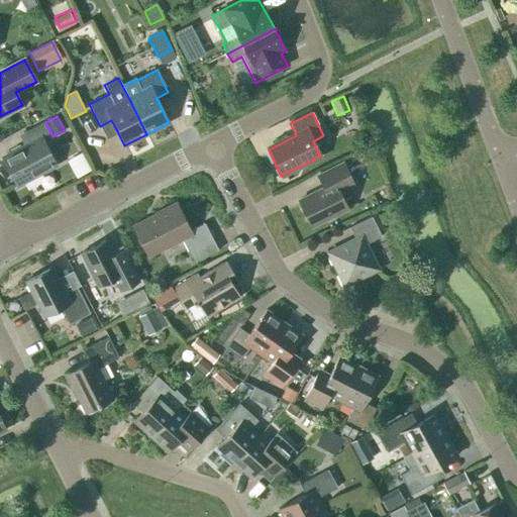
[(29,144),(4,158),(18,186),(55,167),(40,138),(50,133),(47,126),(45,122),(23,133),(29,144)]
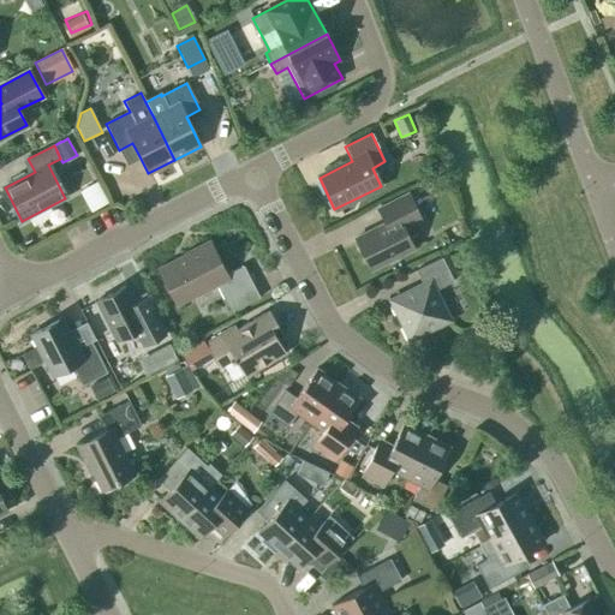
[(422,186),(428,198),(441,191),(435,179),(422,186)]
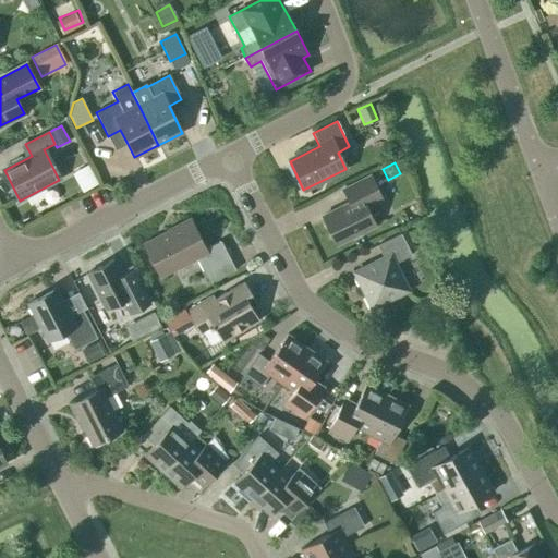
[(366,208),(381,201),(370,177),(342,191),(350,204),(323,217),(336,245),(375,226),(366,208)]
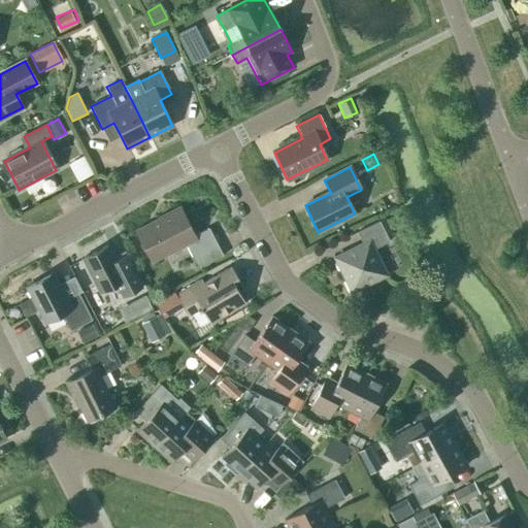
[(198,269),(223,256),(208,229),(194,236),(179,208),(159,219),(160,220),(136,232),(152,262),(186,244),(198,269)]
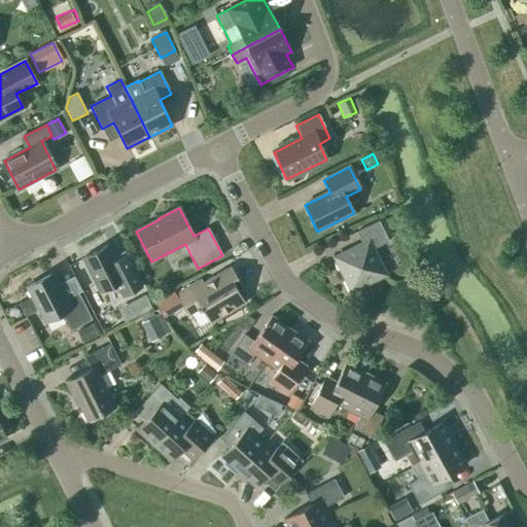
[(385,275),(373,250),(388,242),(378,221),(356,233),(362,245),(335,258),(351,291),(385,275)]
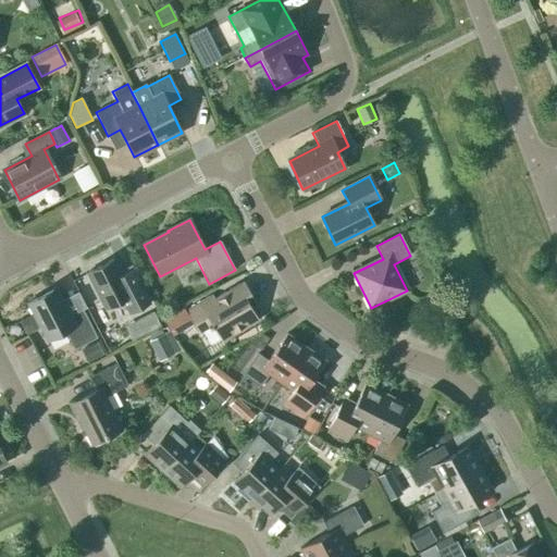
[(107,310),(124,301),(131,313),(149,305),(136,280),(125,285),(112,260),(87,273),(107,310)]
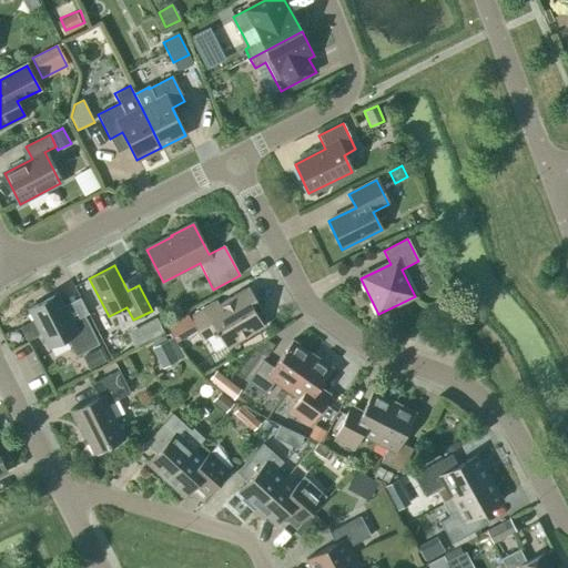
[(191,317),(203,337),(216,330),(226,347),(262,326),(253,312),(260,308),(247,290),(219,307),(215,303),(191,317)]
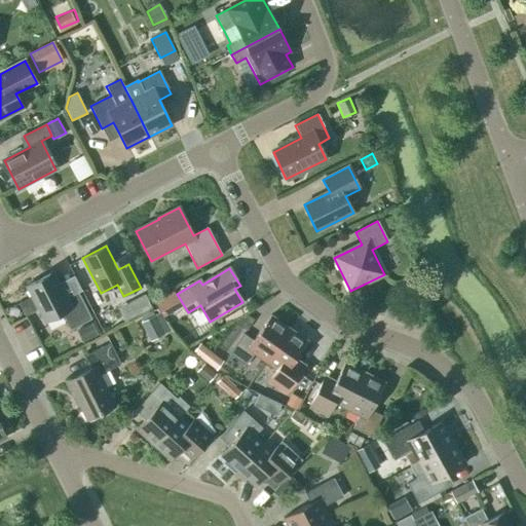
[(32,297),(19,304),(25,316),(38,310),(44,323),(62,313),(70,331),(91,320),(78,293),(66,299),(52,273),(26,287),(32,297)]
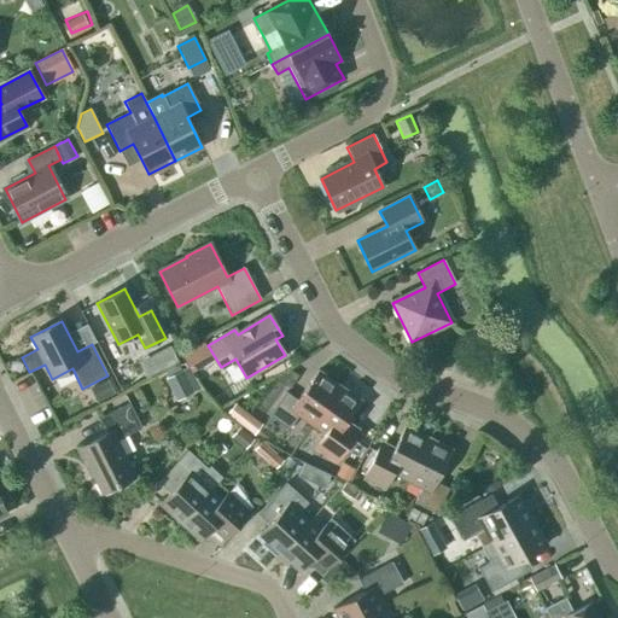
[(186,351),(180,355),(191,373),(214,360),(207,348),(205,345),(203,342),(198,344),(186,351)]
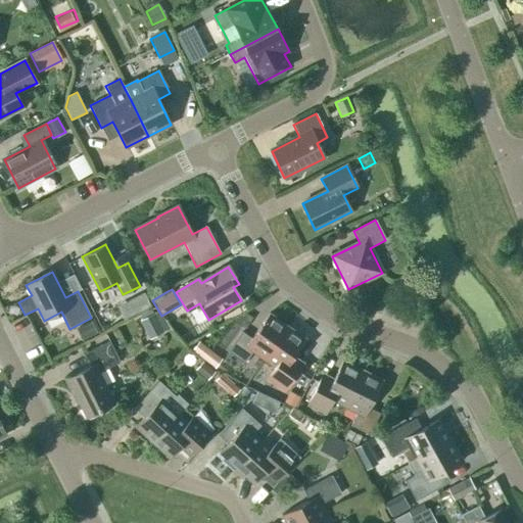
[(137,296),(131,299),(138,313),(150,306),(143,292),(140,294),(137,296)]
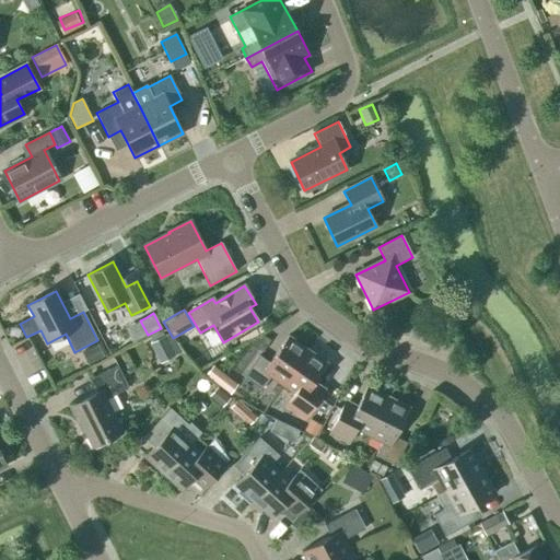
[(149,343),(159,362),(178,352),(168,333),(149,343)]
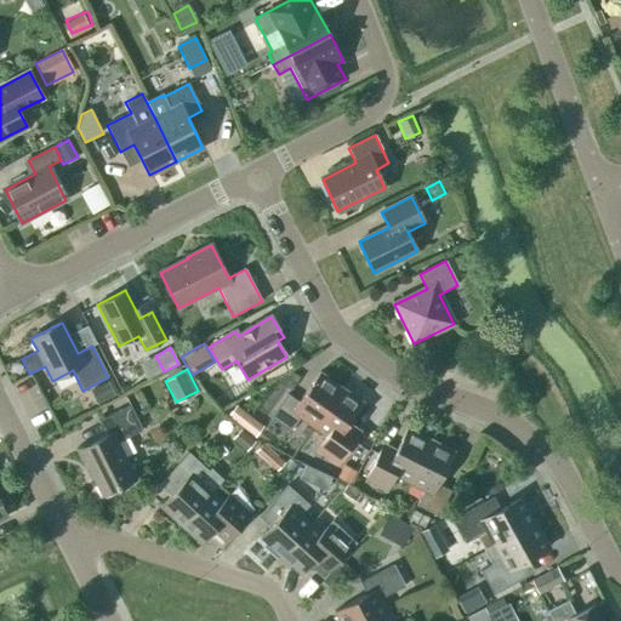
[(286,375),(275,381),(289,392),(300,377),(292,371),(290,374),(286,375)]
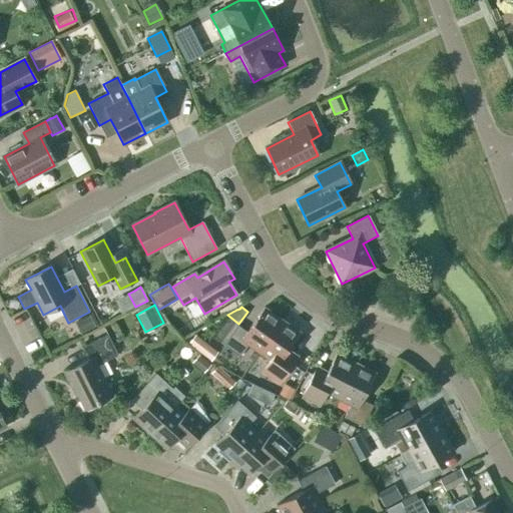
[(247,346),(259,354),(282,321),(265,308),(246,333),(236,326),(223,345),(239,357),(247,346)]
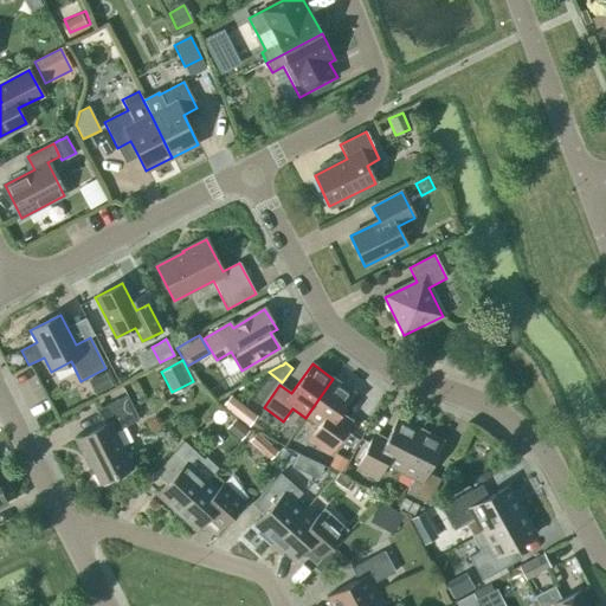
[(86,380),(94,395),(111,386),(104,372),(86,380)]
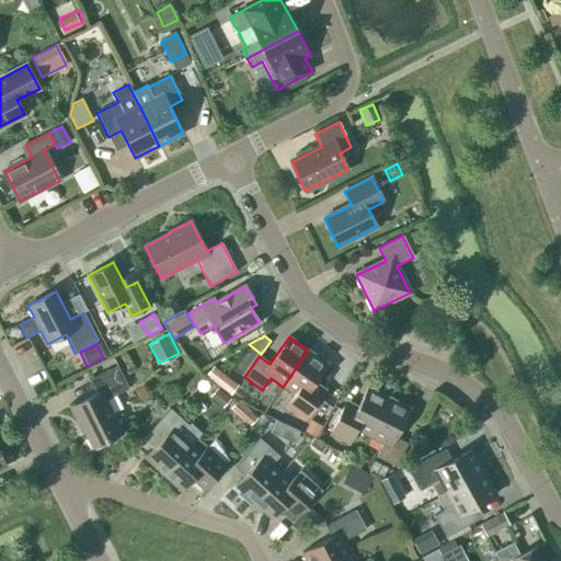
[(328,364),(308,351),(283,387),(295,395),(286,407),(305,420),(320,399),(309,391),(328,364)]
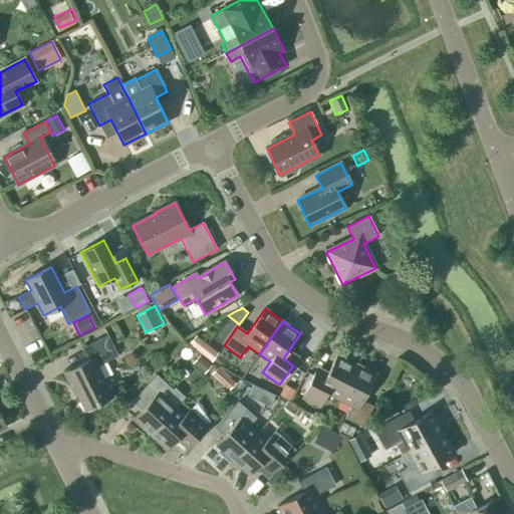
[(111,398),(96,366),(117,356),(107,335),(82,348),(88,360),(64,373),(71,387),(72,386),(85,411),(111,398)]
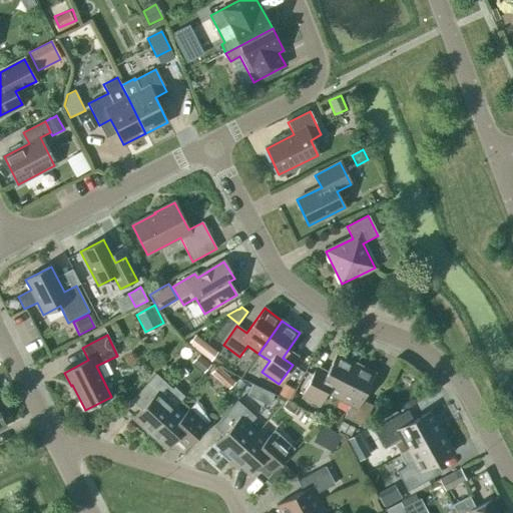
[(216,352),(203,342),(196,352),(209,361),(216,352)]
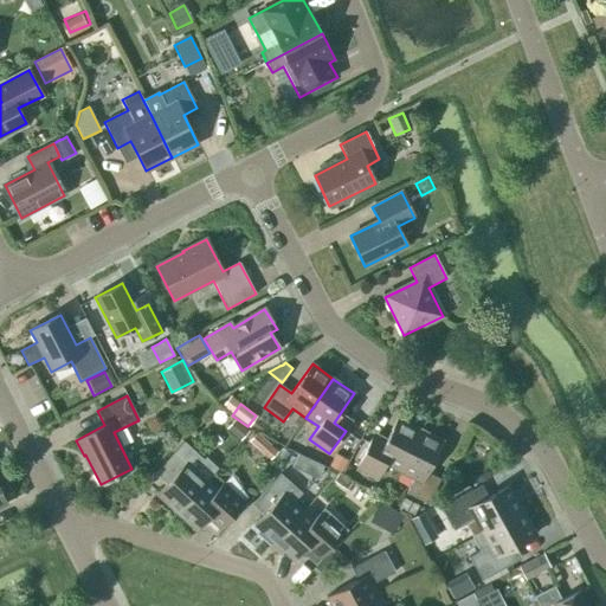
[(385,465),(399,472),(420,430),(397,418),(387,438),(374,432),(356,469),(378,479),(385,465)]
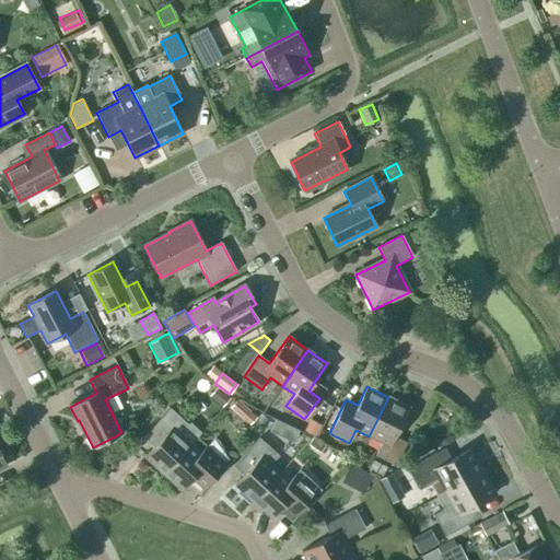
[(217,387),(209,396),(222,408),(230,398),(223,392),(221,389),(217,387)]
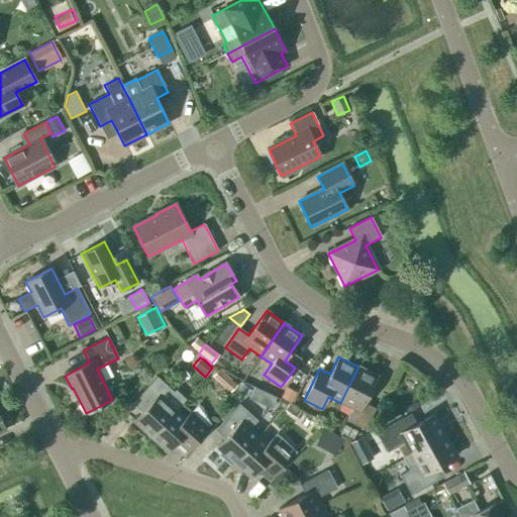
[(365,404),(378,377),(358,367),(340,403),(352,409),(346,421),(365,430),(376,409),(365,404)]
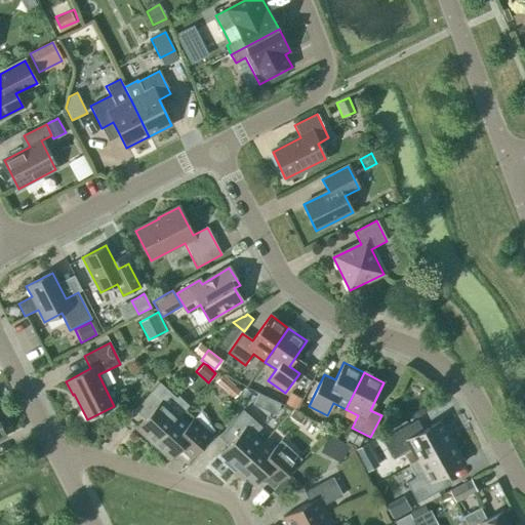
[(245,398),(239,392),(240,391),(221,374),(215,381),(233,398),(234,397),(241,402),(245,398)]
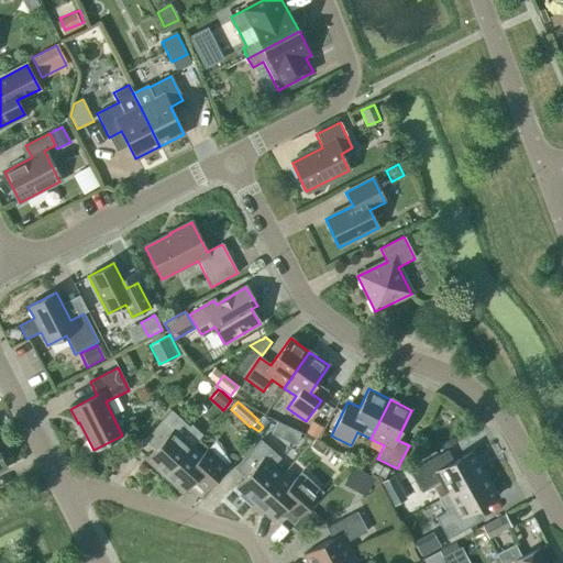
[(145,460),(164,476),(191,446),(190,445),(200,434),(190,424),(188,427),(170,411),(144,441),(154,450),(145,460)]
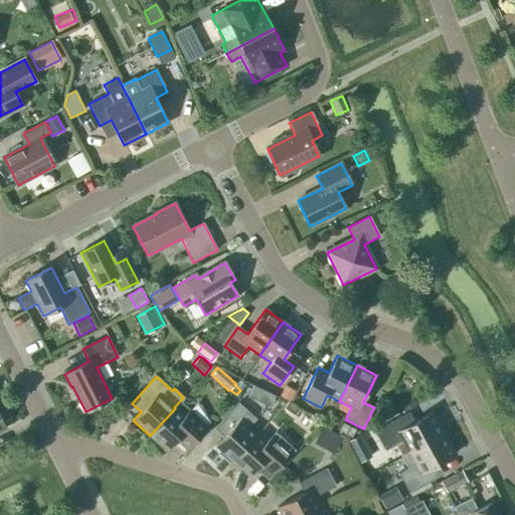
[(286,385),(280,395),(290,401),(296,391),(292,389),(291,388),(286,385)]
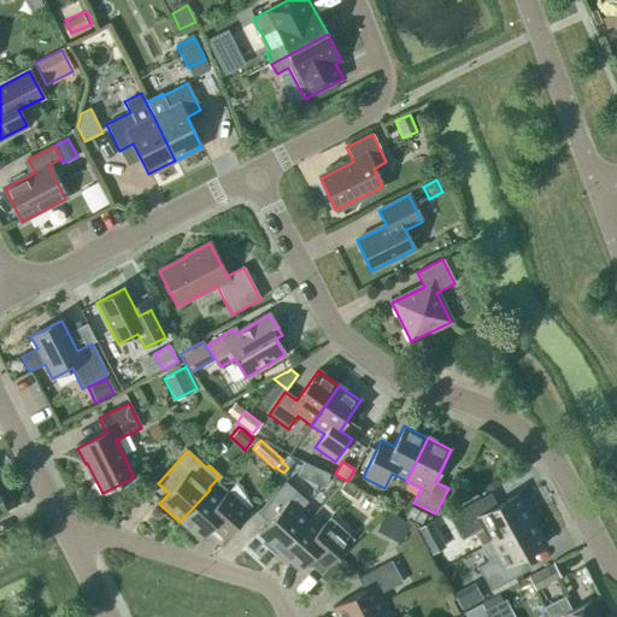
[(339,489),(352,498),(357,489),(345,481),(339,489)]
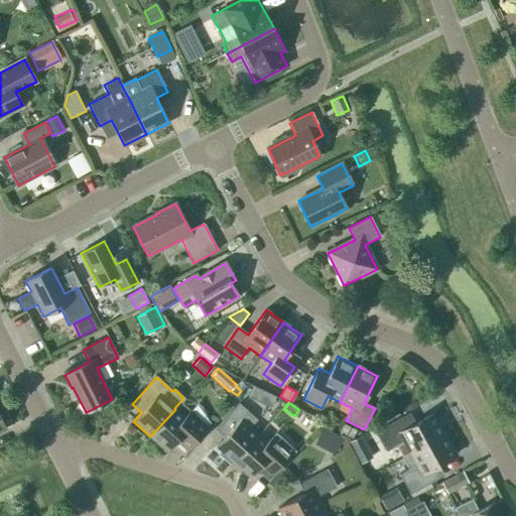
[(216,446),(233,463),(258,435),(250,427),(257,420),(239,403),(215,429),(225,437),(216,446)]
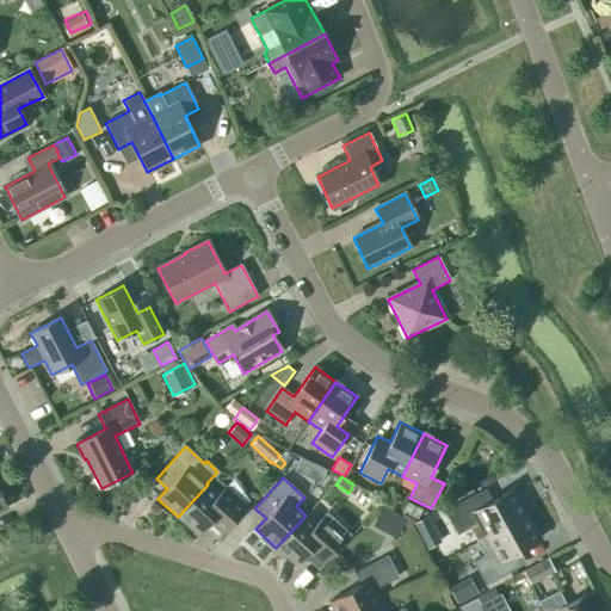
[(226,487),(218,495),(208,485),(178,517),(198,536),(208,525),(218,535),(246,506),(244,504),(247,501),(235,483),(232,479),(226,487)]
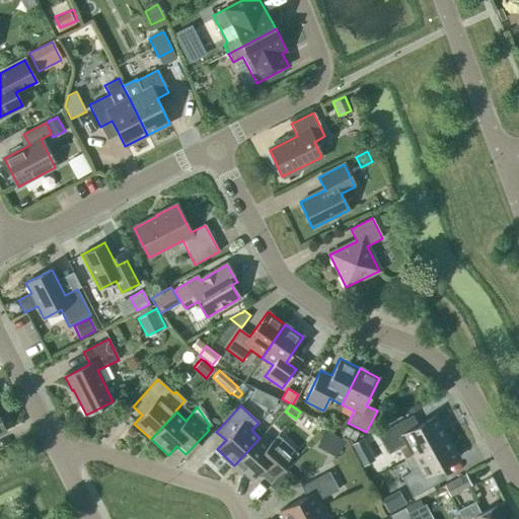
[(406,445),(413,456),(447,437),(436,417),(410,431),(403,421),(378,435),(388,454),(406,445)]
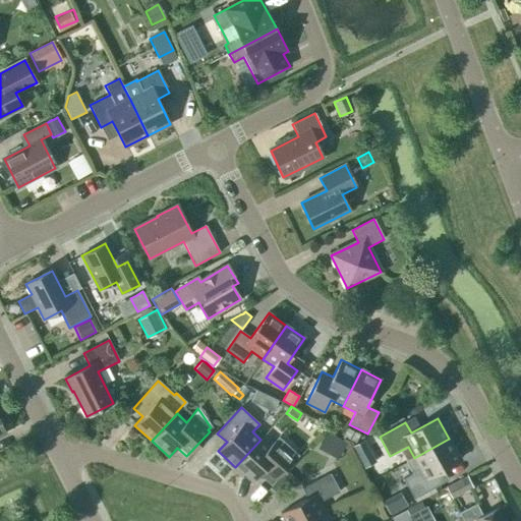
[(359,435),(346,428),(341,439),(354,445),(359,435)]
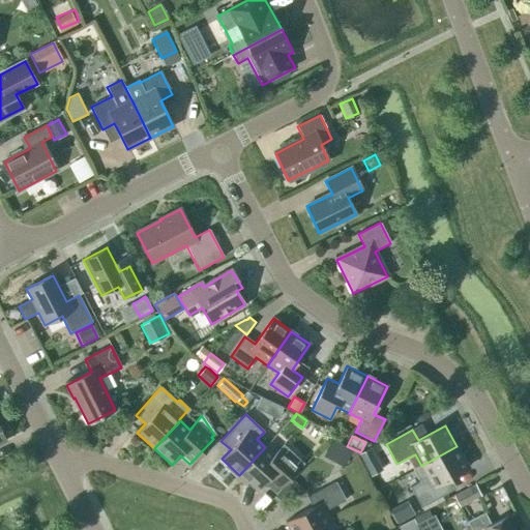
[(328,448),(323,457),(329,459),(331,454),(347,462),(353,449),(346,445),(332,439),(328,448)]
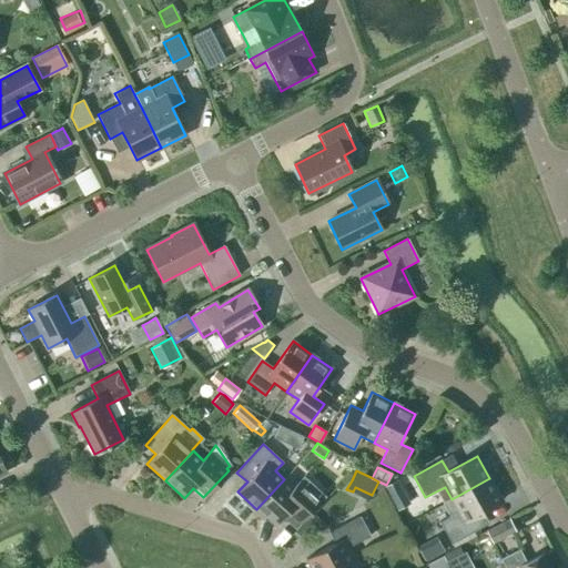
[(304,477),(294,488),(284,479),(256,509),(275,526),(285,516),(294,525),(323,495),(304,477)]
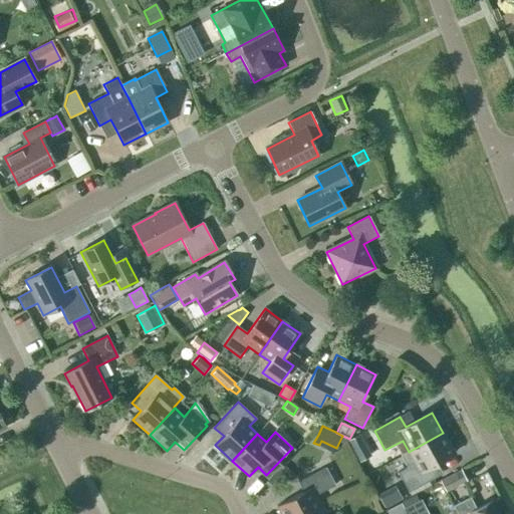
[(429,468),(455,454),(443,433),(409,452),(415,464),(398,473),(409,493),(434,479),(429,468)]
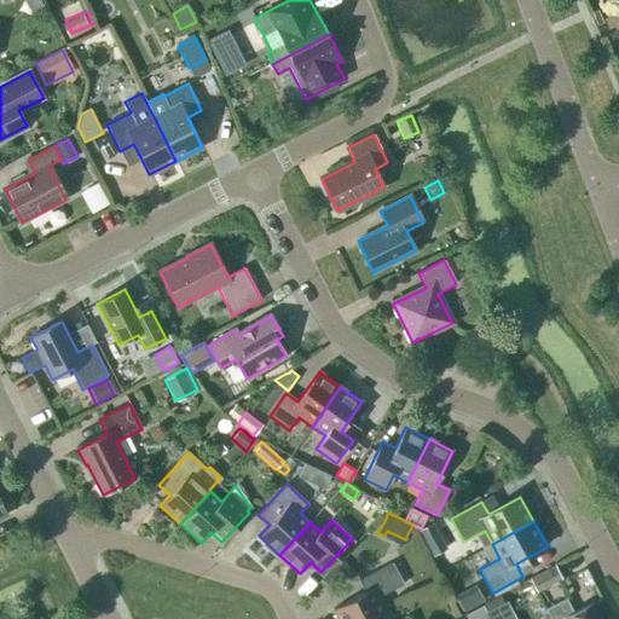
[(333,611),(337,618),(371,618),(388,611),(380,596),(404,584),(393,563),(359,580),(365,594),(333,611)]
